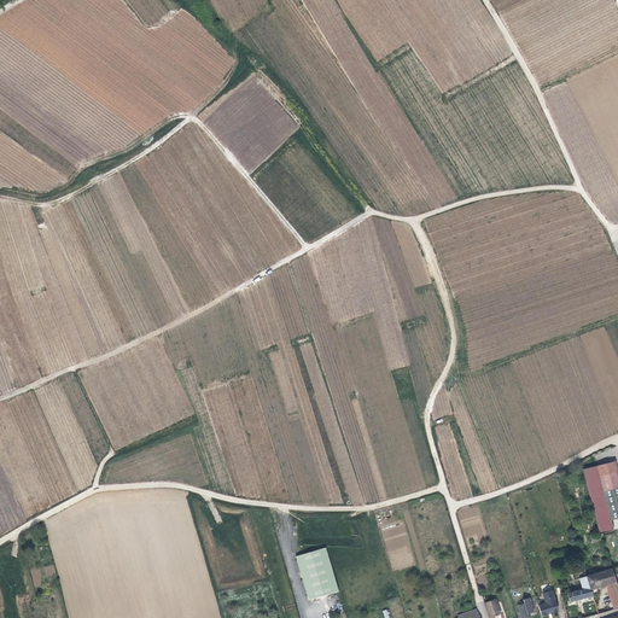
[(599,477),(613,472),(617,489),(617,472),(614,461),(596,466),(599,477)]
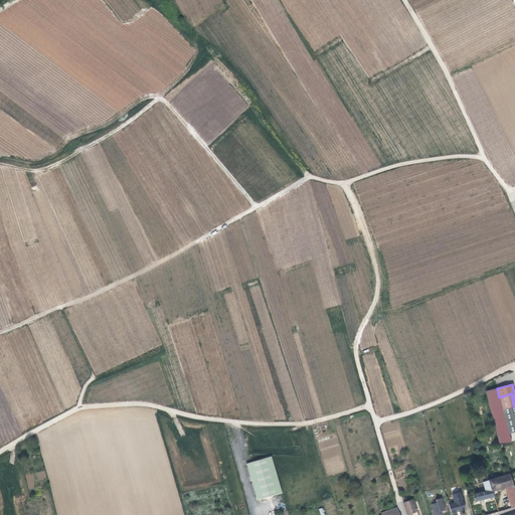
[(511,442),(509,433),(499,397),(497,388),(485,391),(500,445),(511,442)]
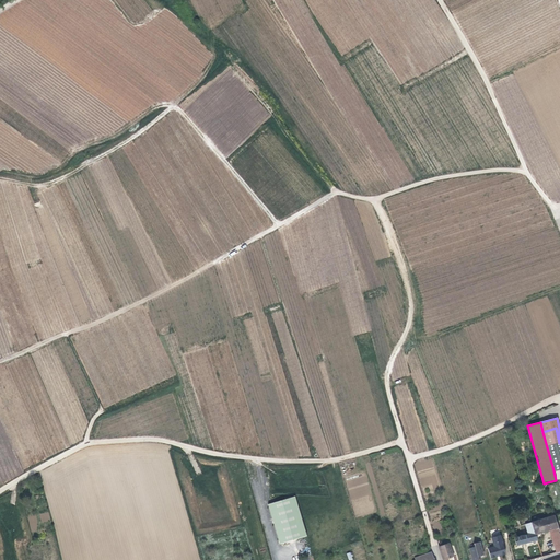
[(553,470),(559,468),(559,443),(556,428),(543,432),(553,470)]
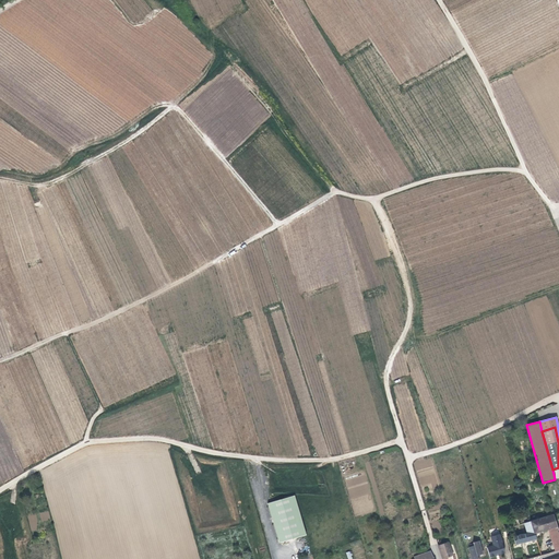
[(280,543),(306,535),(295,496),(268,503),(280,543)]
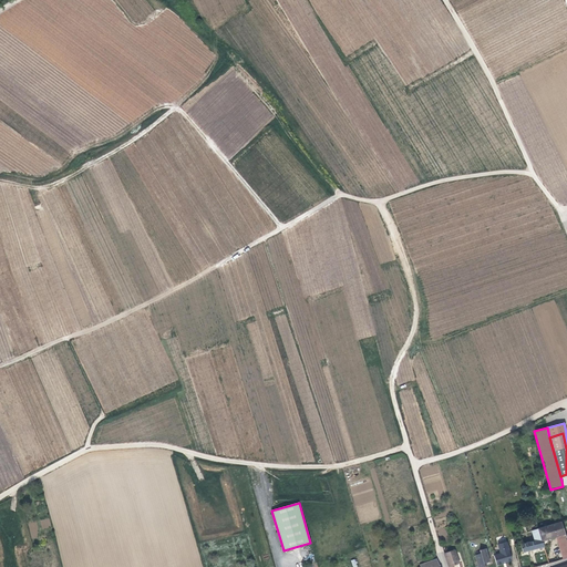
[(566,540),(560,522),(538,529),(542,542),(556,537),(557,537),(559,543),(560,542),(566,558),(566,557),(566,540)]
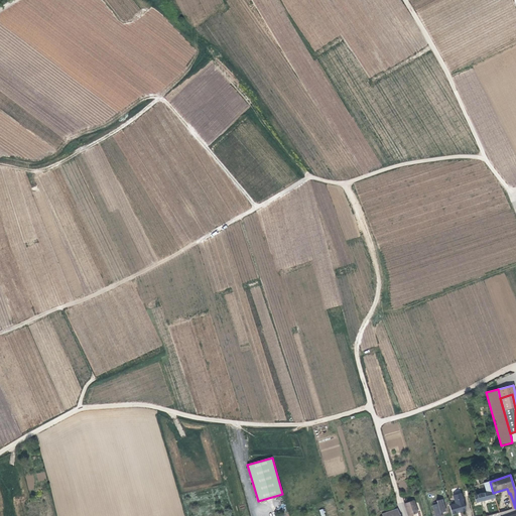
[(493,493),(490,482),(484,483),(487,492),(474,495),(476,503),(495,498),(493,493)]
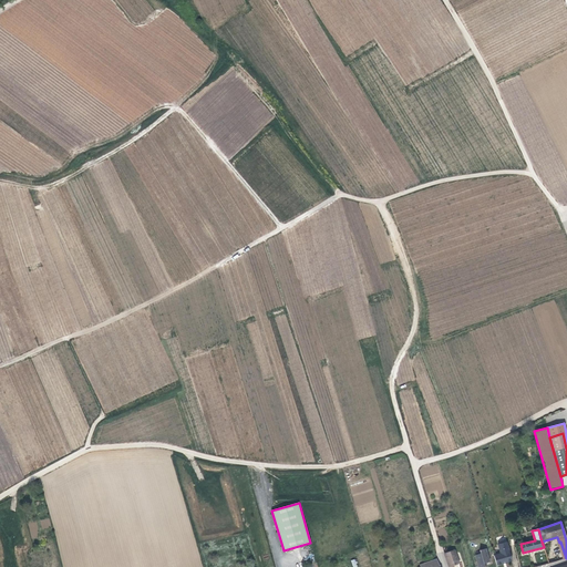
[(557,537),(556,537),(563,559),(566,558),(560,542),(559,543),(557,537)]
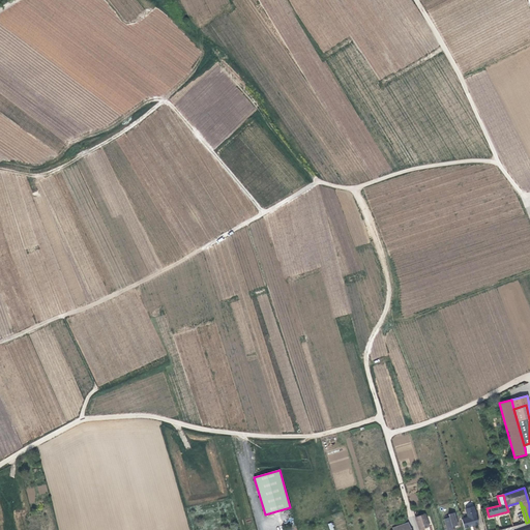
[(468,518),(462,519),(464,528),(469,527),(469,525),(473,524),(473,525),(476,524),(474,514),(475,513),(474,506),(466,509),(468,518)]
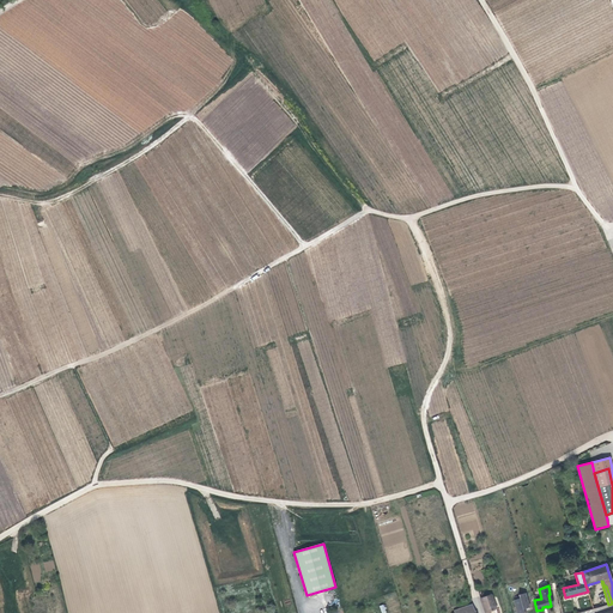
[(517,612),(522,612),(525,612),(523,610),(526,608),(529,607),(526,593),(519,595),(520,599),(514,600),(517,612)]
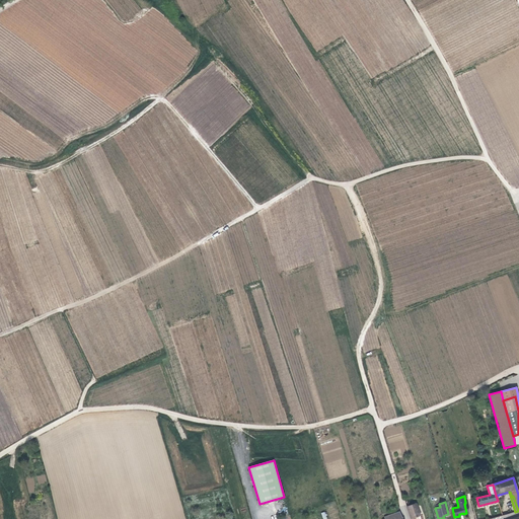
[(411,518),(416,516),(416,517),(421,516),(418,508),(417,509),(415,504),(406,506),(411,518)]
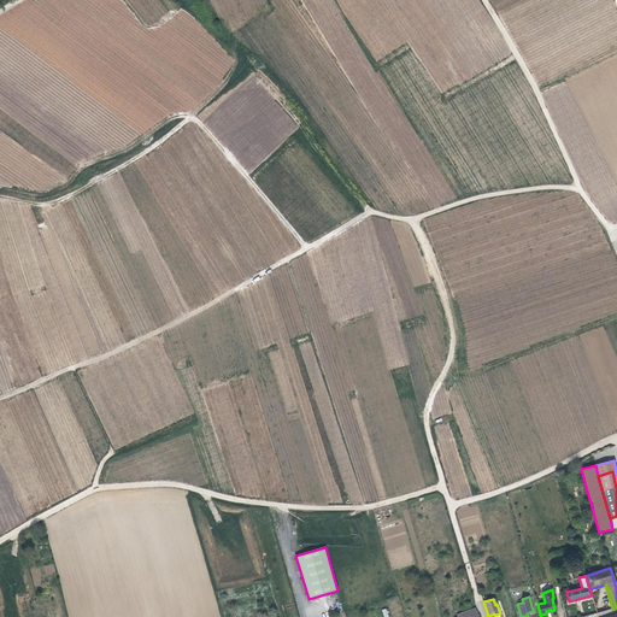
All buildings are outlined.
